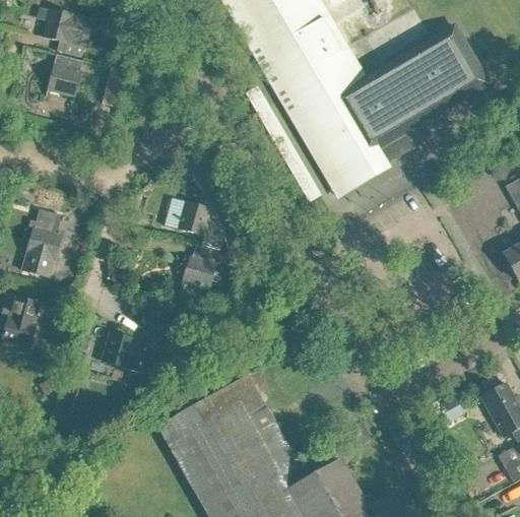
[(478,67),(478,68),(471,55),(470,53),(462,41),(463,41),(462,39),(461,39),(453,25),(447,29),(447,28),(445,30),(432,38),(430,39),(414,48),(412,49),(412,50),(400,57),(399,57),(397,58),(398,58),(385,65),(383,66),(383,67),(371,74),(369,75),(359,81),(315,8),(321,5),(318,0),(222,0),(250,46),(258,41),(265,53),(267,52),(271,59),(269,60),(289,93),(290,92),(294,98),(291,99),(340,180),(370,162),(375,170),(381,167),(385,165),(384,165),(396,156),(397,157),(399,155),(398,155),(411,148),(413,147),(413,146),(426,139),(426,140),(428,138),(441,131),(443,130),(434,115),(447,108),(449,107),(464,98),(466,97),(466,95),(478,88),(479,88),(481,87),(488,83),(479,70),(480,69),(478,67)]
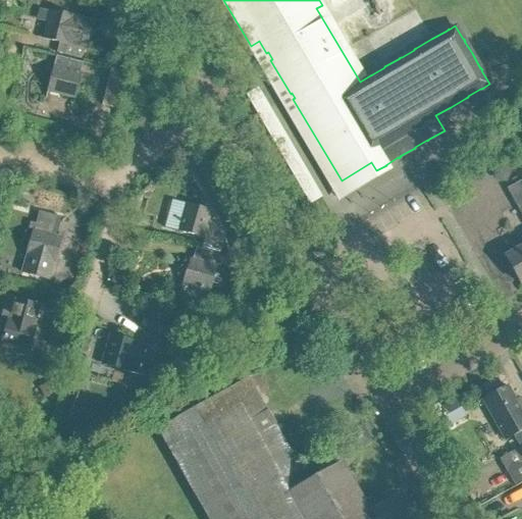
[(85,48),(93,19),(49,9),(42,37),(55,40),(53,50),(81,57),(84,47),(85,48)]
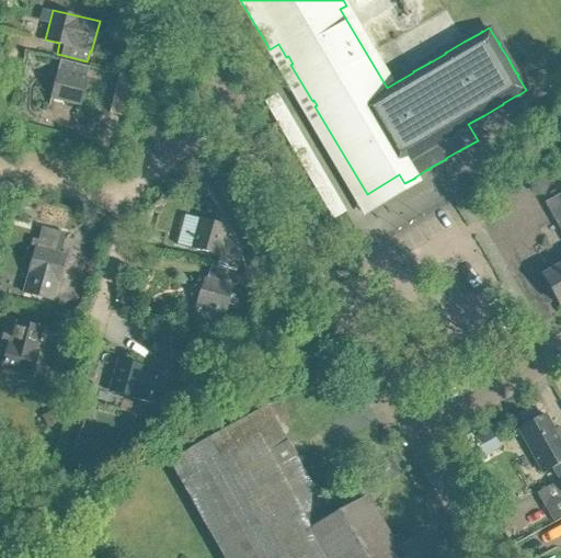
[(80,104),(88,77),(86,77),(88,66),(60,58),(50,98),(80,104)]
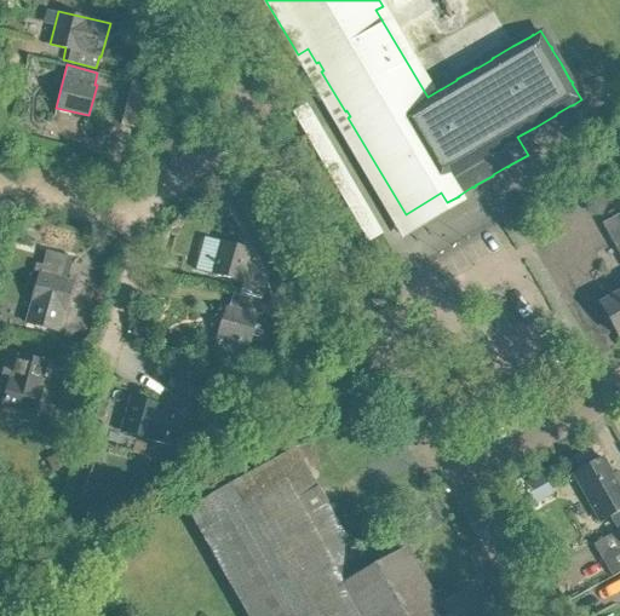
[(603,208),(603,202),(595,197),(587,197),(585,202),(586,208),(595,213),(601,213),(603,208)]
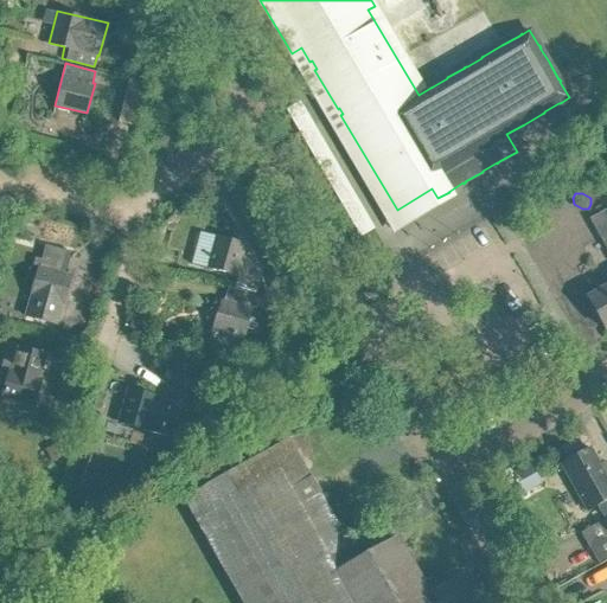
[(606,249),(606,206),(589,217),(606,249)]
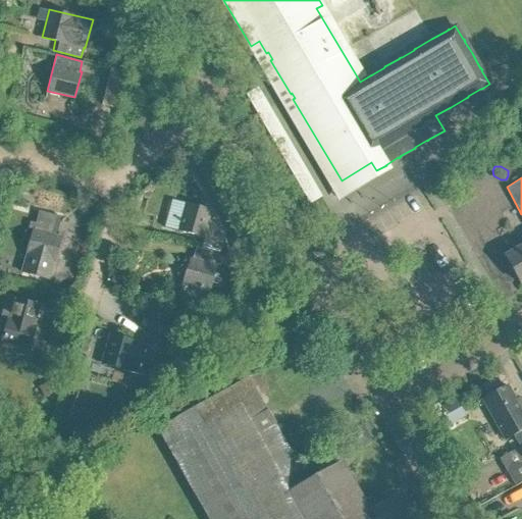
[(186,202),(178,229),(204,237),(201,246),(220,251),(226,229),(217,226),(218,221),(209,219),(211,209),(186,202)]
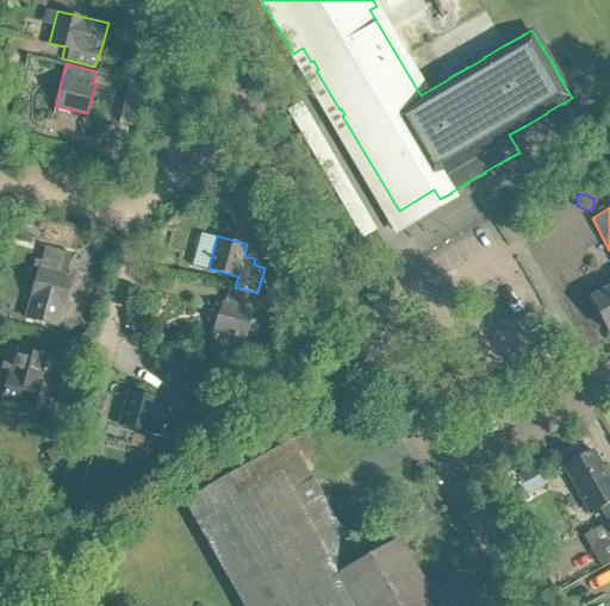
[(68,250),(45,244),(25,317),(58,325),(72,276),(62,273),(68,250)]
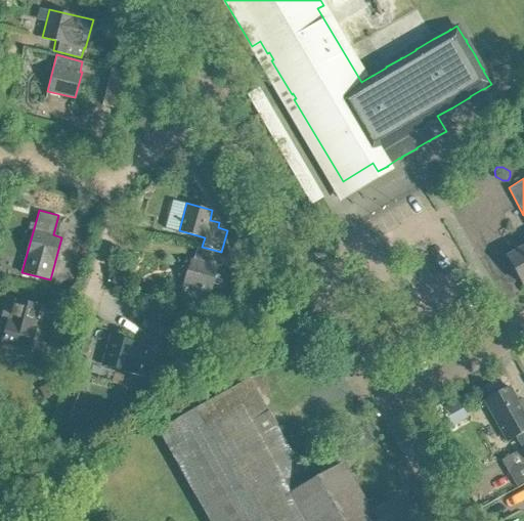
[(237,242),(233,256),(248,260),(252,246),(237,242)]
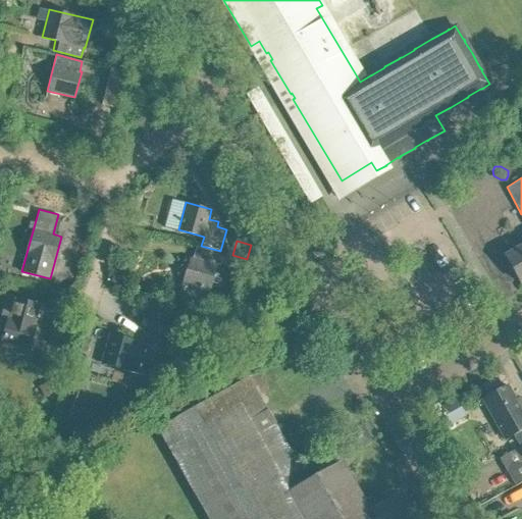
[(521,282),(521,280),(521,243),(505,254),(521,282)]
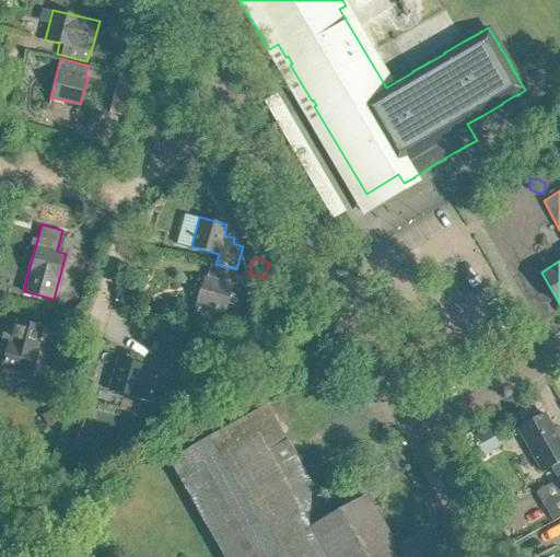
[(203,276),(196,303),(225,312),(235,273),(225,270),(226,268),(209,264),(206,277),(203,276)]
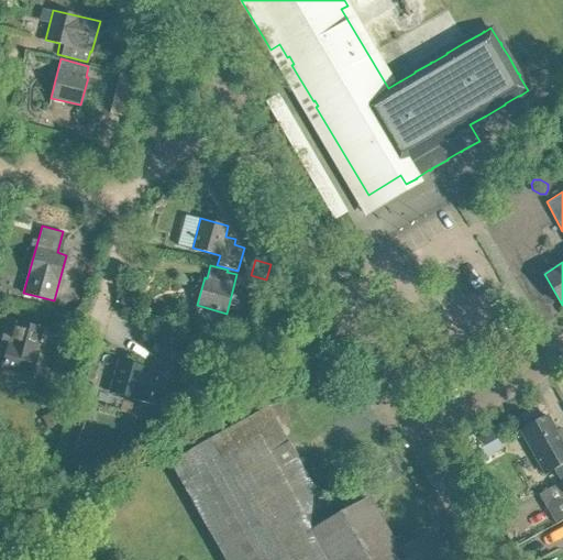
[(44,327),(15,319),(14,322),(6,320),(0,338),(10,340),(1,371),(31,379),(40,349),(37,349),(44,327)]
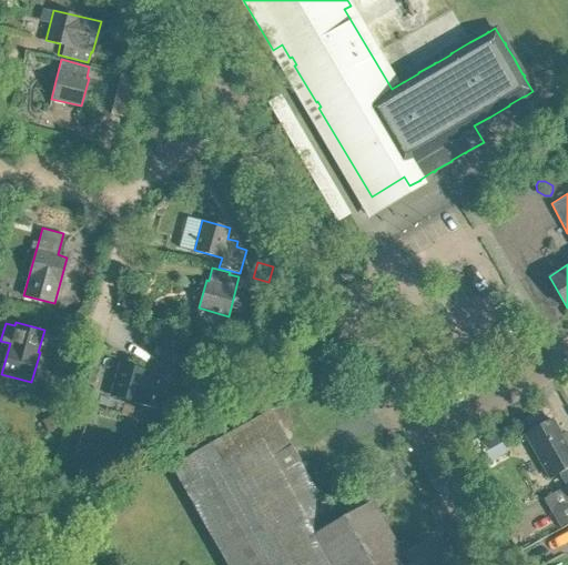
[(253,329),(235,324),(233,335),(250,340),(253,329)]
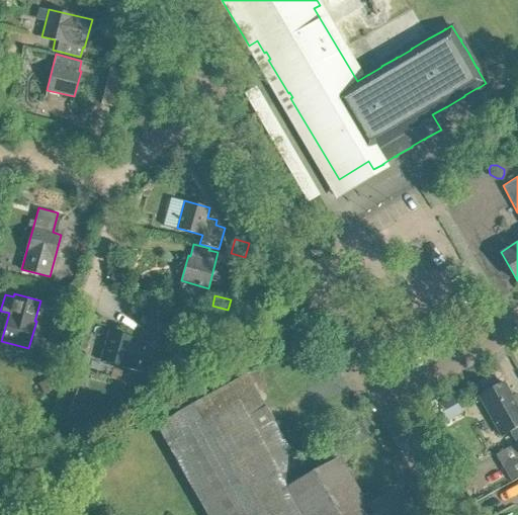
[(109,331),(101,359),(126,366),(127,365),(146,370),(153,345),(134,340),(135,338),(109,331)]
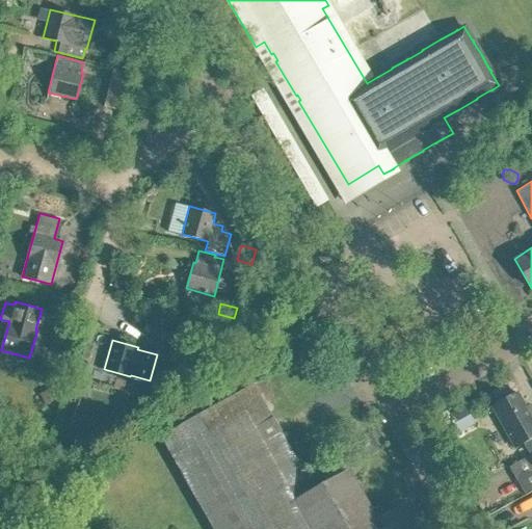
[(313,488),(253,382),(161,435),(214,528),(376,528),(382,526),(383,528),(410,528),(419,524),(407,502),(392,510),(386,500),(370,508),(347,469),(313,488)]
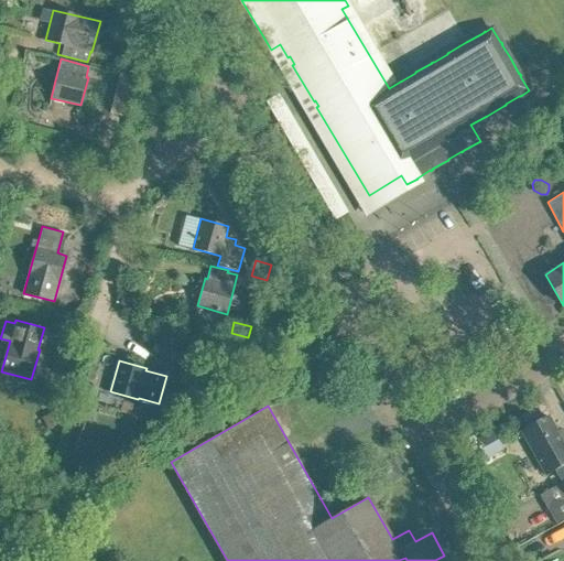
[(57,409),(42,417),(47,428),(63,420),(57,409)]
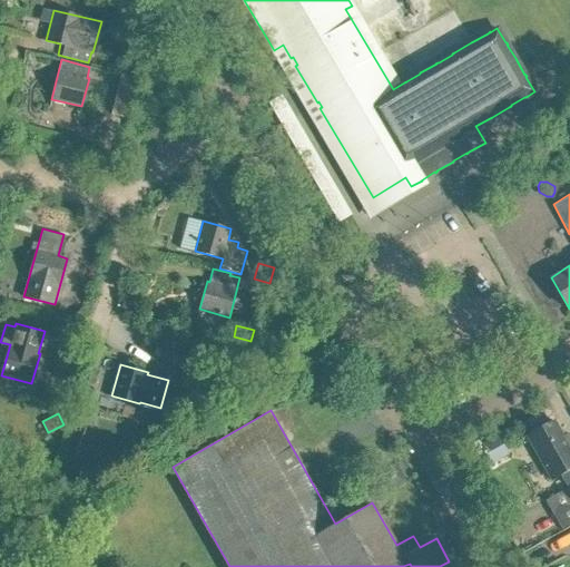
[(554,420),(527,436),(551,479),(561,473),(569,487),(566,488),(569,495),(569,441),(568,442),(554,420)]
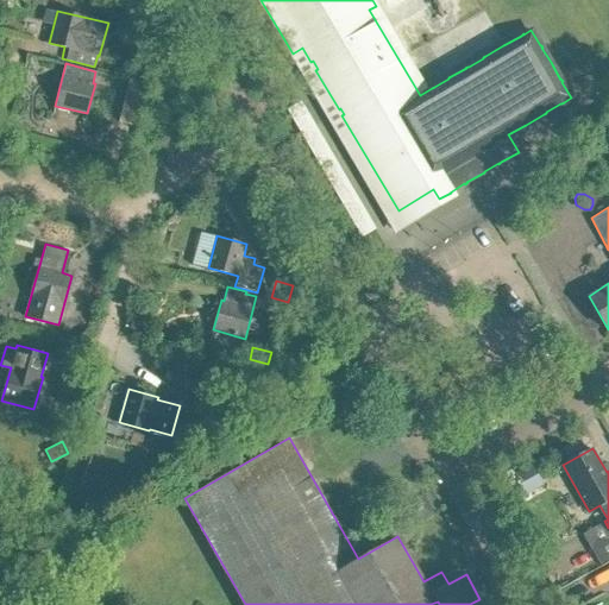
[(521,481),(539,472),(533,460),(515,471),(521,481)]
